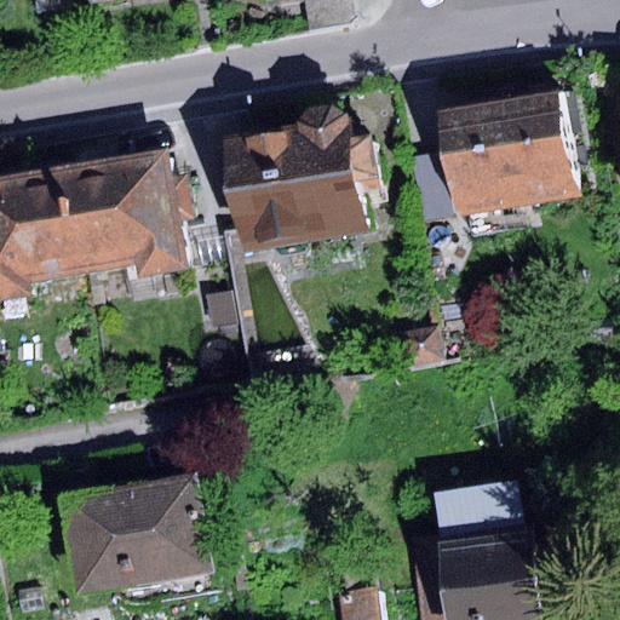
[(352,0),(304,0),(310,29),(357,22),(352,0)]
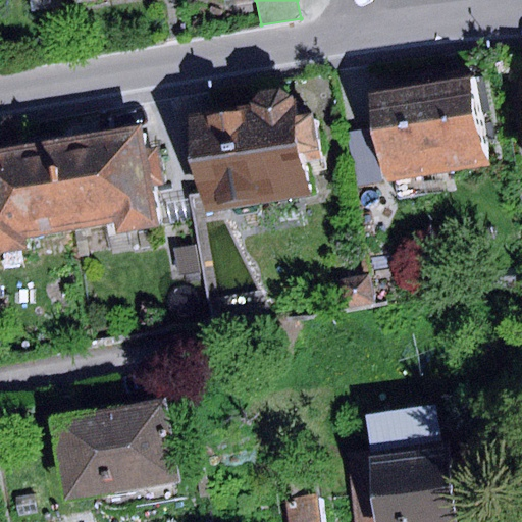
[(473,79),(377,95),(393,181),(487,166),(473,79)]
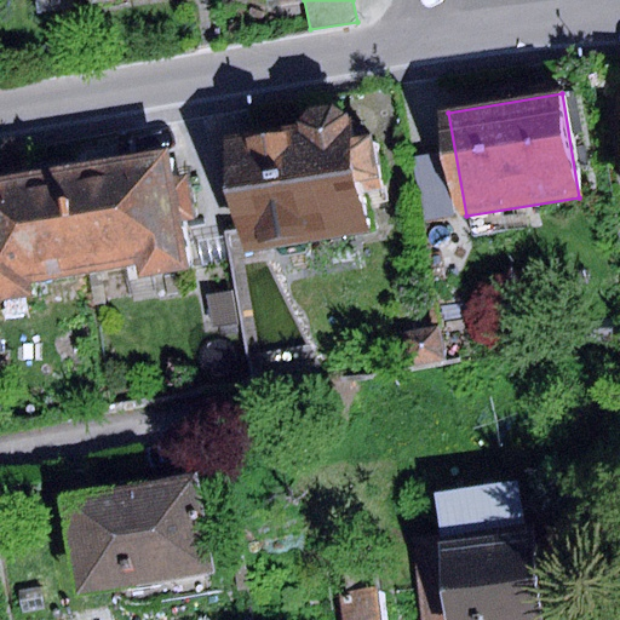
[(297,128),(224,139),(242,250),(362,230),(354,181),(377,177),(371,136),(350,138),(345,112),(329,107),(304,109),(296,121),(297,128)]
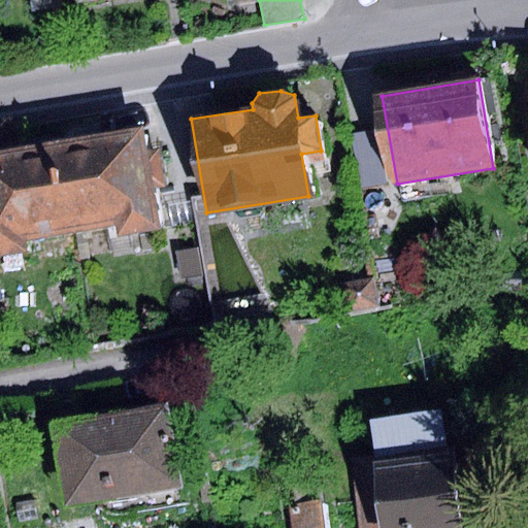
[(141,127),(56,142),(71,230),(114,224),(117,236),(158,229),(141,127)]
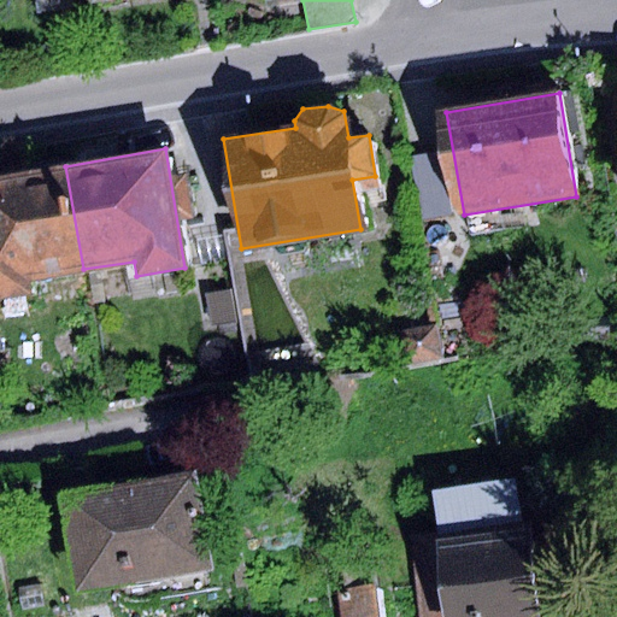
[(441,152),(410,157),(421,222),(452,217),(441,152)]
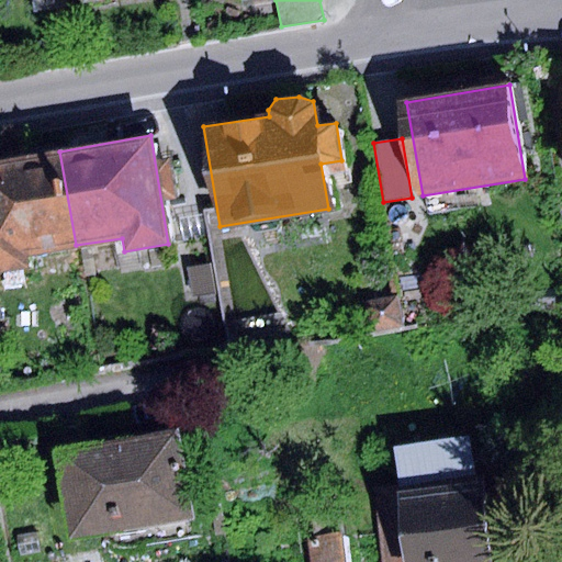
[(59,152),(0,161),(0,271),(25,268),(23,255),(76,245),(59,152)]
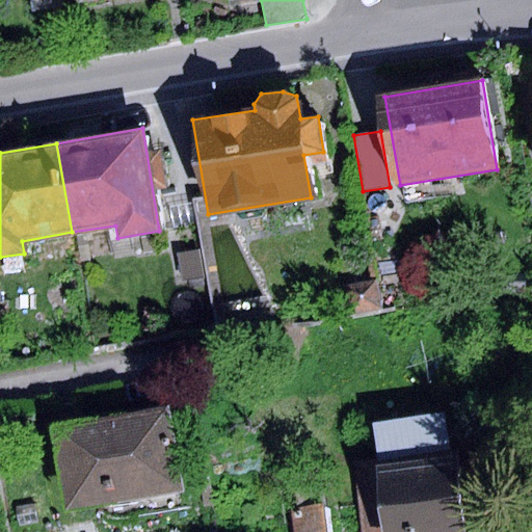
[(200,251),(177,255),(181,282),(204,278),(200,251)]
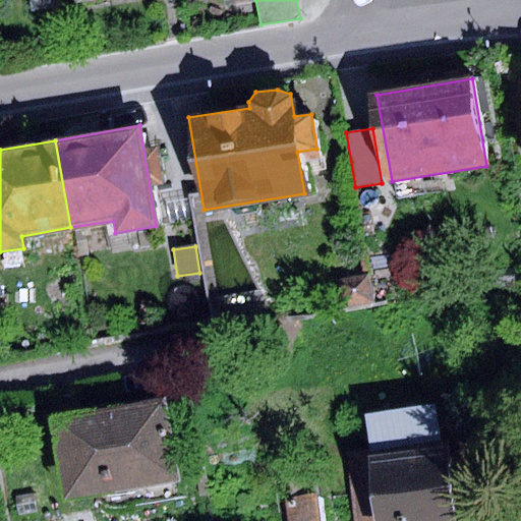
[(368,274),(339,279),(344,309),(373,304),(368,274)]
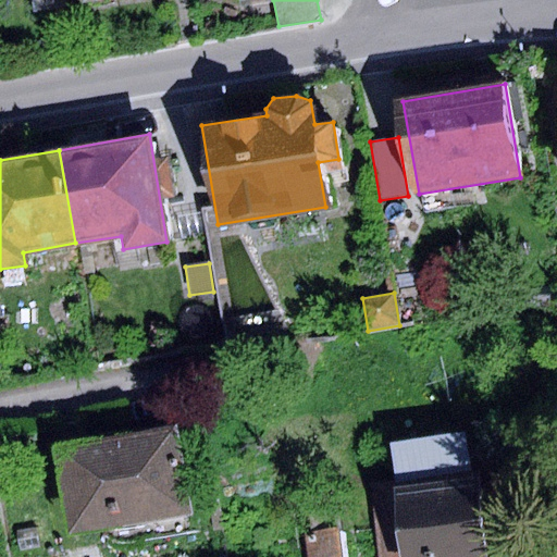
[(173,425),(51,446),(67,536),(189,515),(173,425)]
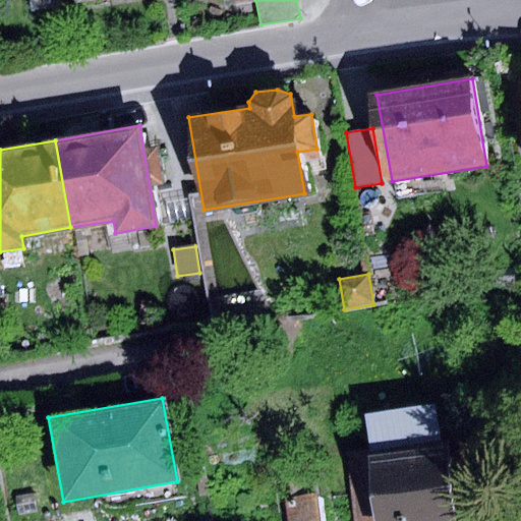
[(363,414),(370,455),(441,445),(435,403),(363,414)]
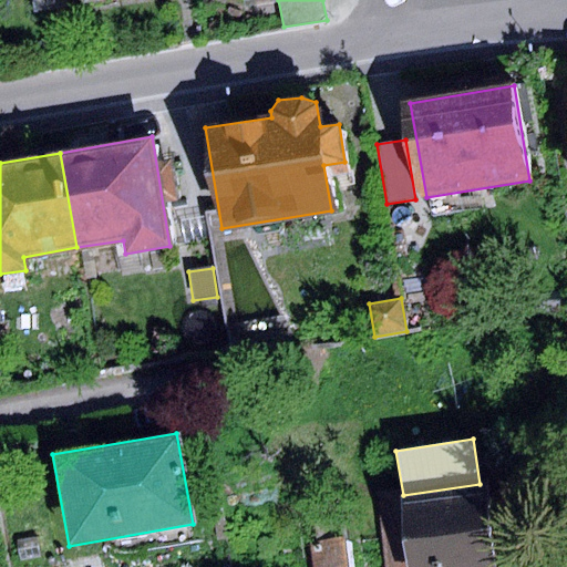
[(406,566),(493,566),(480,484),(403,495),(397,497),(406,566)]
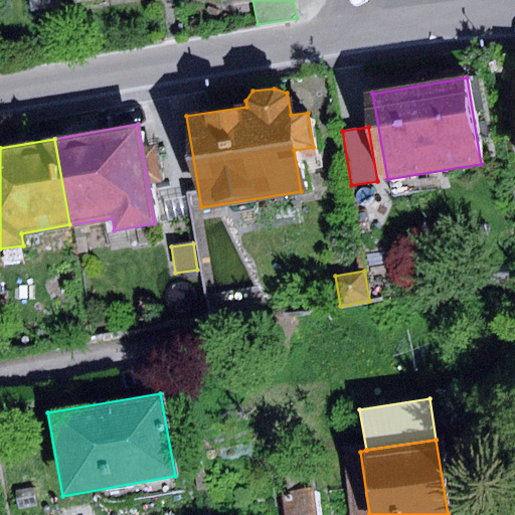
[(288,494),(314,491),(312,471),(285,474),(288,494)]
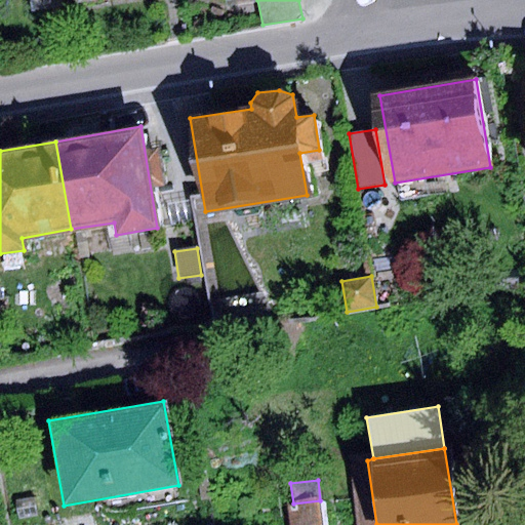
[(293,503),(287,505),(289,524),(323,524),(320,500),(293,503)]
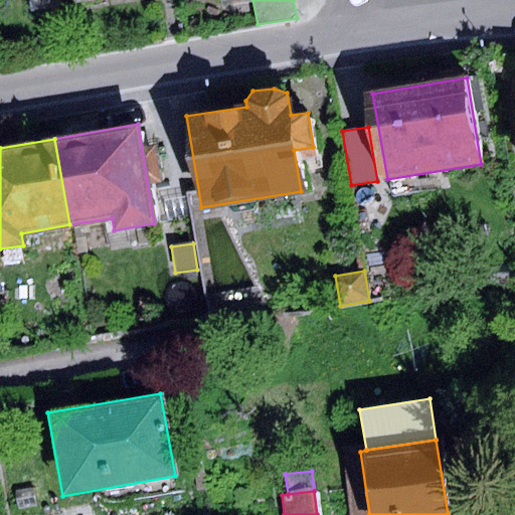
All buildings are outlined.
